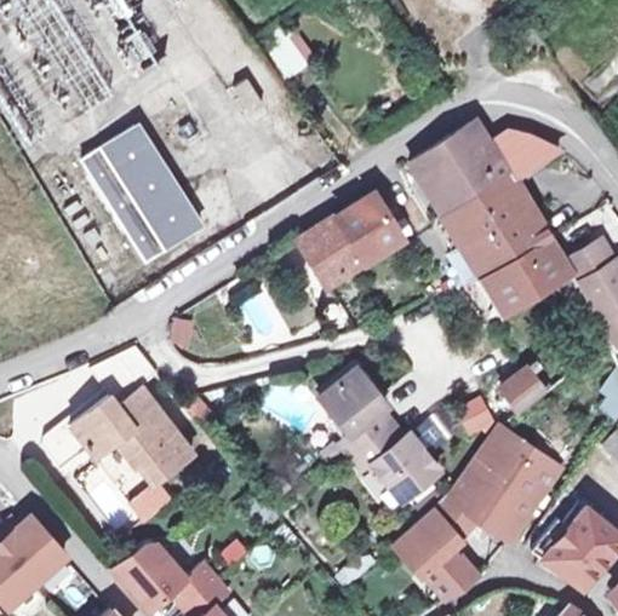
[(280,29),(255,49),(281,85),(308,65),(280,29)]
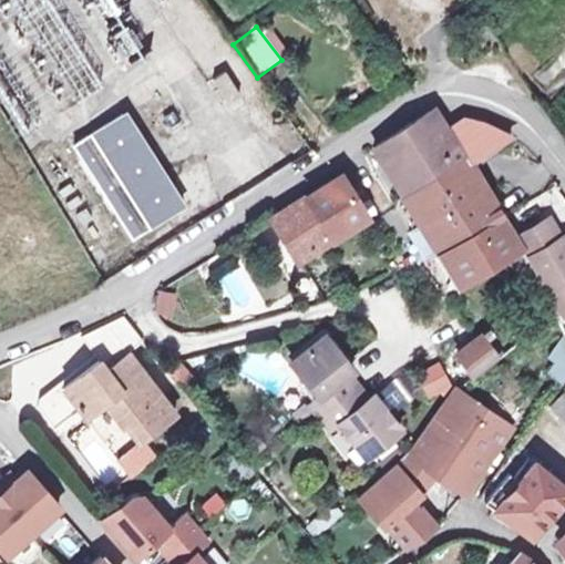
[(225,81),(213,89),(228,112),(240,104),(225,81)]
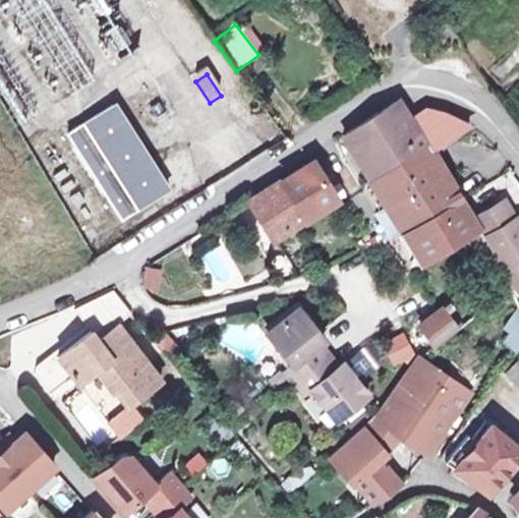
[(347,136),(376,180),(426,146),(408,119),(397,102),(396,101),(347,136)]
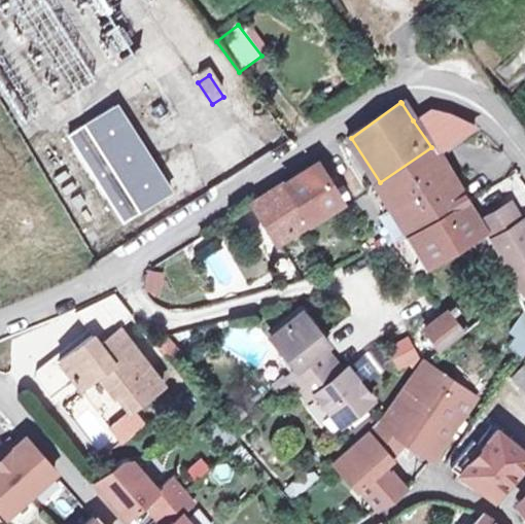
[(416,119),(413,120),(431,147),(476,125),(456,115),(434,108),(416,119)]
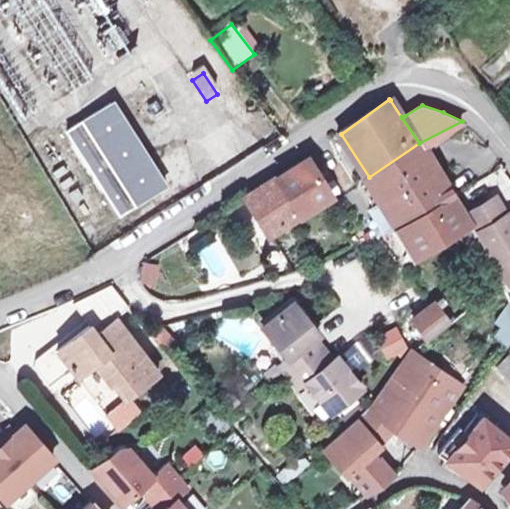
[(111,112),(67,140),(120,223),(164,195),(111,112)]
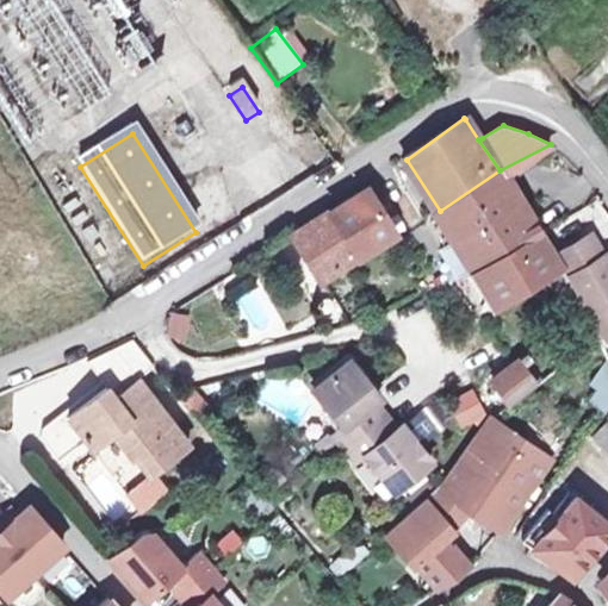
[(459,242),(477,270),(538,231),(500,170),(440,211),(459,242)]
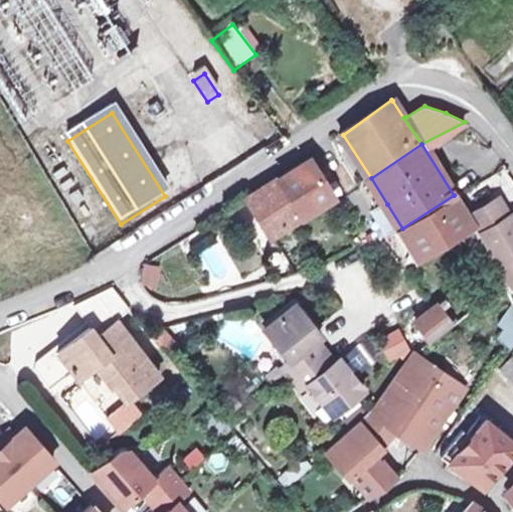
[(312,158),(249,197),(276,235),(337,197),(312,158)]
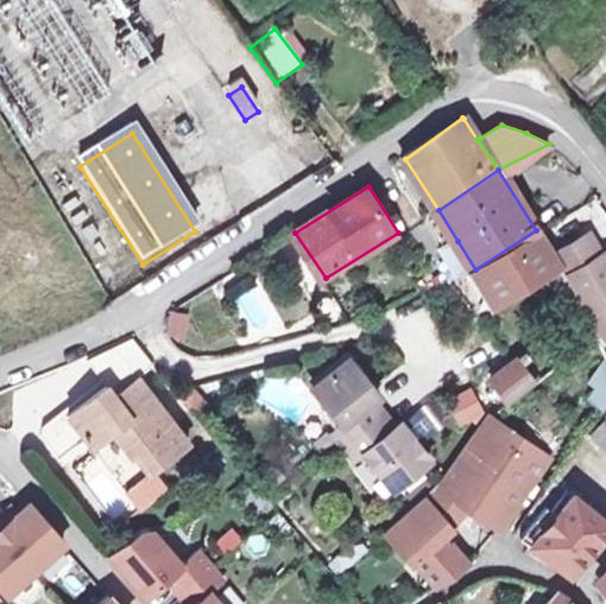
[(566,274),(536,230),(475,269),(494,302),(549,269),(556,280),(566,274)]
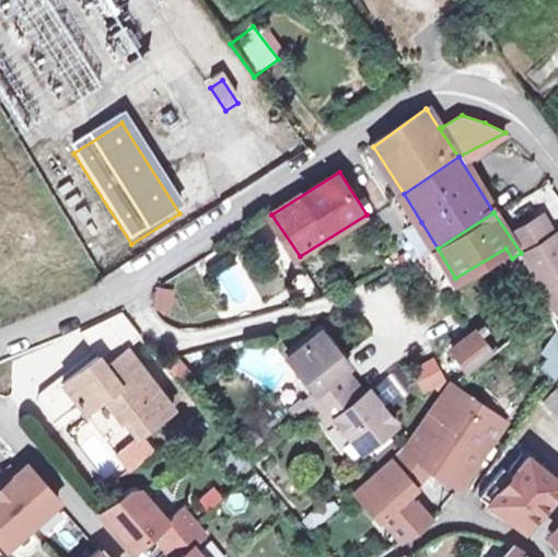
[(557,306),(557,232),(555,234),(543,213),(530,221),(527,229),(514,236),(526,257),(557,308),(557,306)]
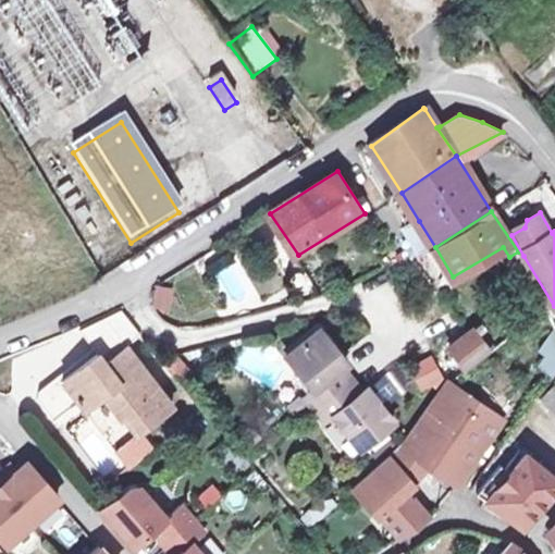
[(435,247),(419,221),(405,229),(421,253),(435,247)]
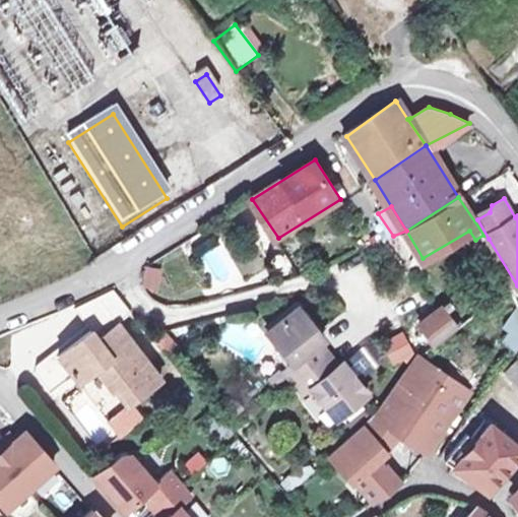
[(140,294),(157,294),(157,270),(141,270),(140,294)]
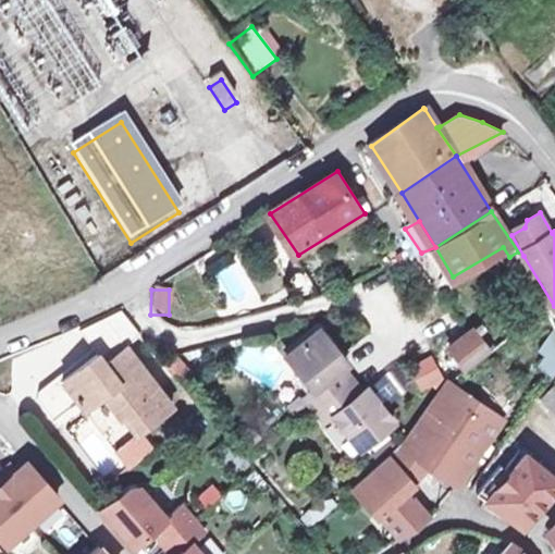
[(554,320),(537,344),(545,349),(538,359),(554,370),(554,320)]
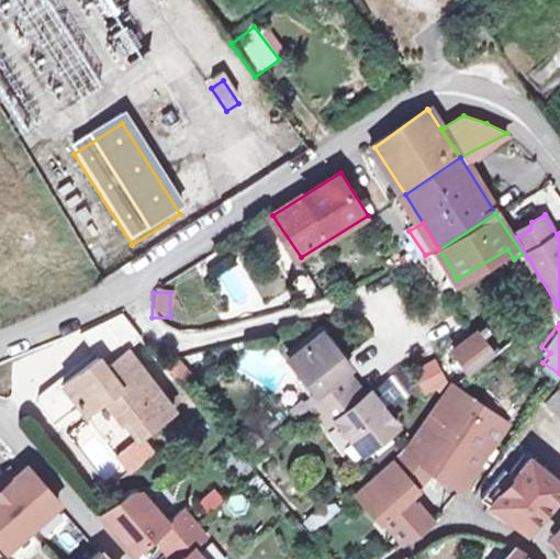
[(310,399),(321,413),(358,383),(348,370),(353,366),(326,331),(291,359),(318,392),(310,399)]
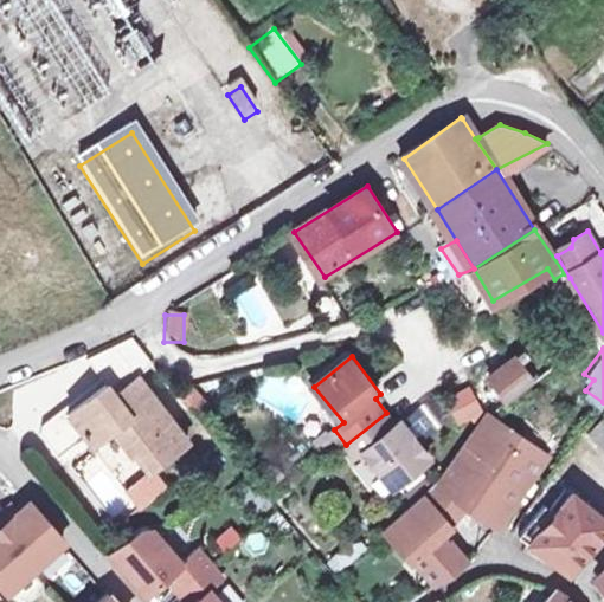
[(515,361),(495,375),(511,400),(532,383),(515,361)]
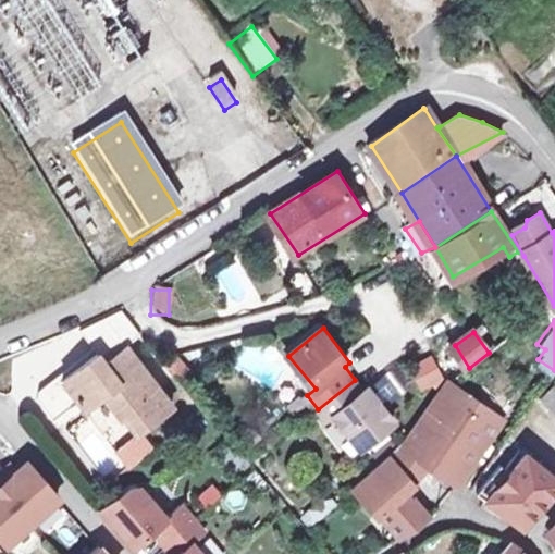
[(109,367),(130,349),(122,340),(100,356),(109,367)]
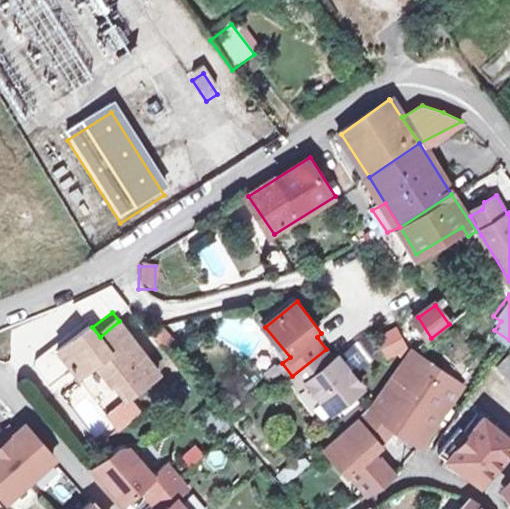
[(100,337),(92,327),(61,352),(83,377),(97,366),(117,388),(123,383),(137,399),(165,374),(119,321),(100,337)]
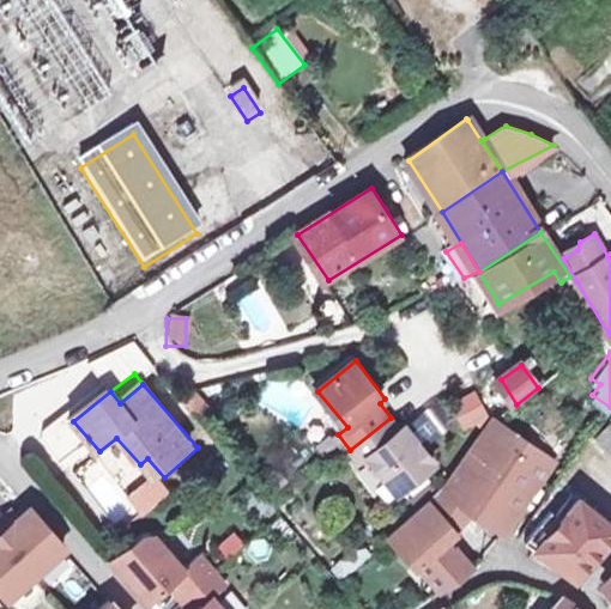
[(455,432),(483,425),(476,397),(447,406),(455,432)]
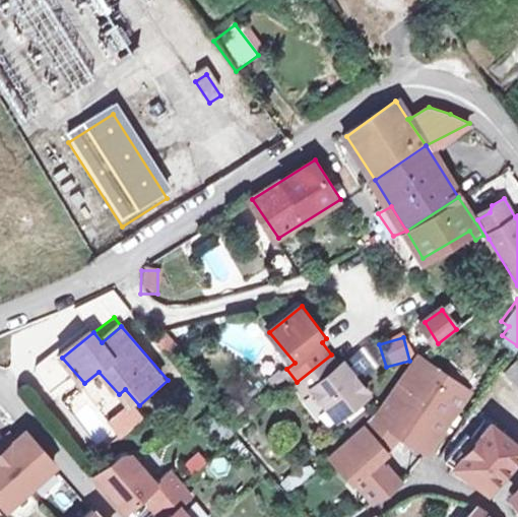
[(331,354),(297,382),(305,393),(313,387),(336,417),(369,393),(345,362),(340,366),(331,354)]
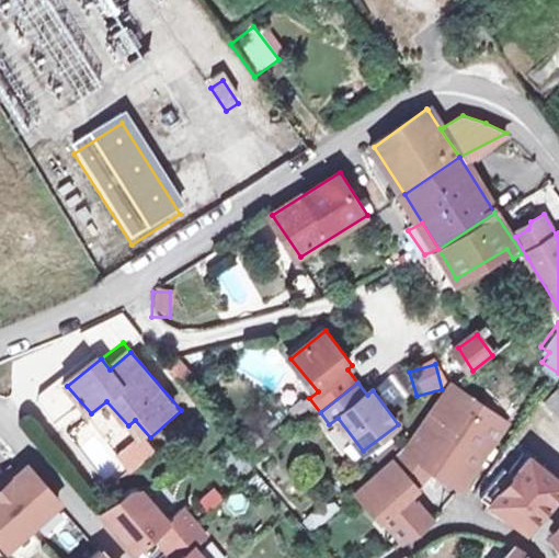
[(454,386),(428,420),(455,439),(459,433),(479,406),(454,386)]
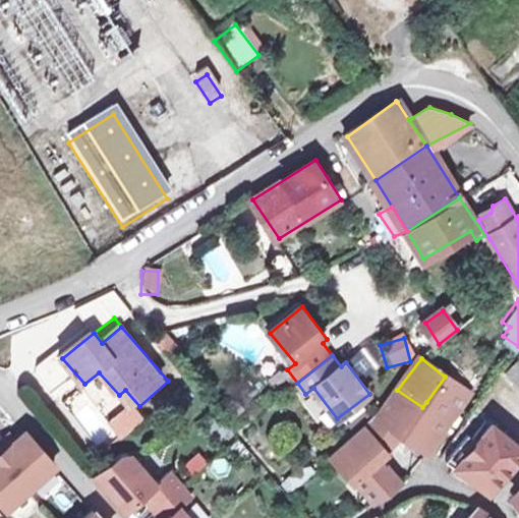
[(518,358),(508,369),(518,382),(518,358)]
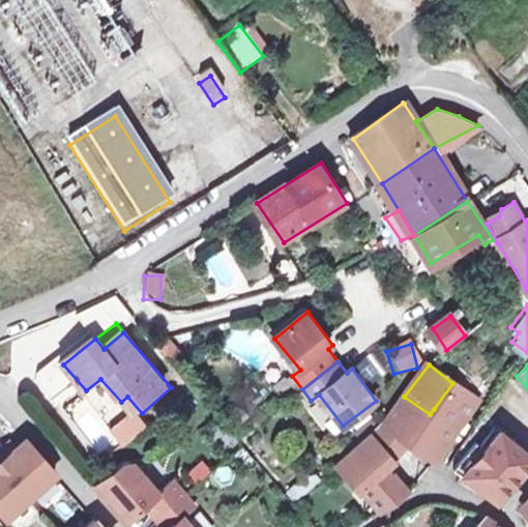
[(452,383),(434,409),(460,427),(478,402),(452,383)]
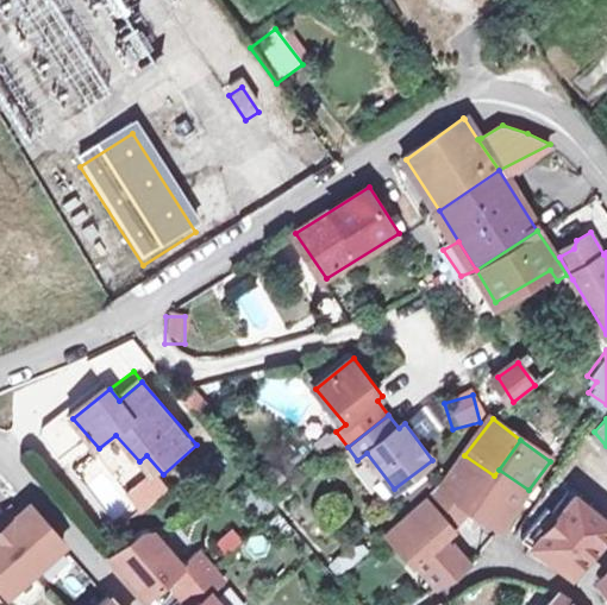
[(529,490),(499,470),(494,476),(464,455),(444,483),(390,529),(417,558),(444,534),(452,525),(448,522),(469,498),(474,502),(505,524),(529,490)]
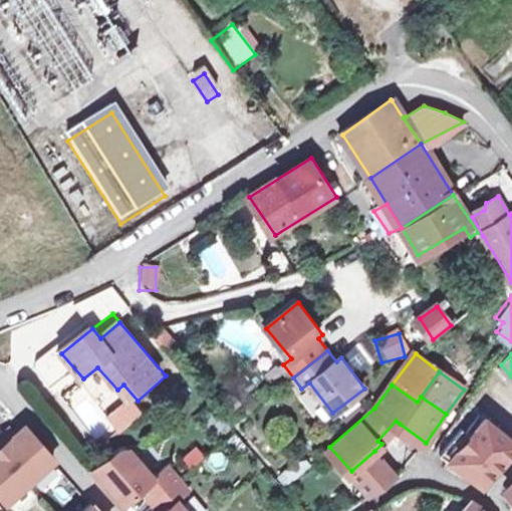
[(511,450),(511,435),(469,404),(436,448),(483,481),(511,450)]
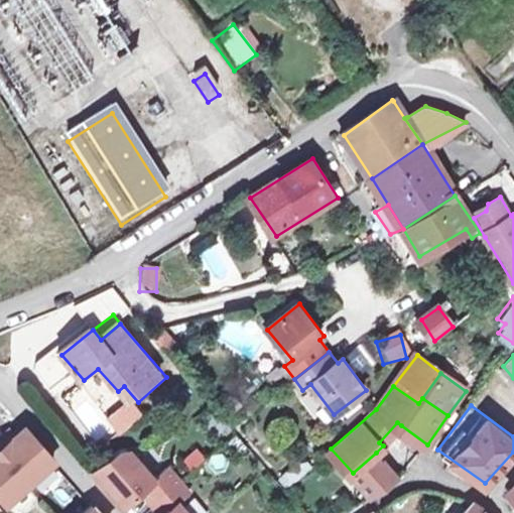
[(7,435),(0,440),(0,450),(30,485),(56,462),(27,428),(12,441),(7,435)]
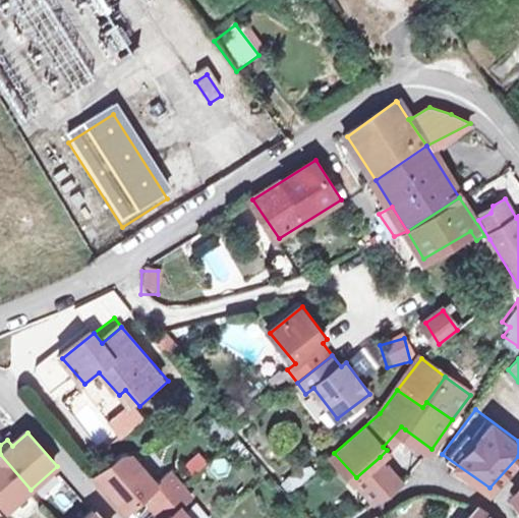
[(0,505),(5,511),(31,490),(0,454),(0,505)]
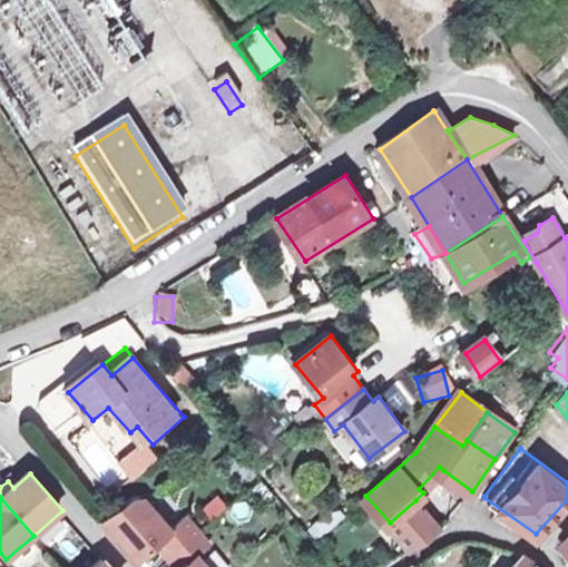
[(137,498),(105,521),(140,563),(162,544),(173,557),(202,531),(189,517),(174,530),(144,497),(137,498)]
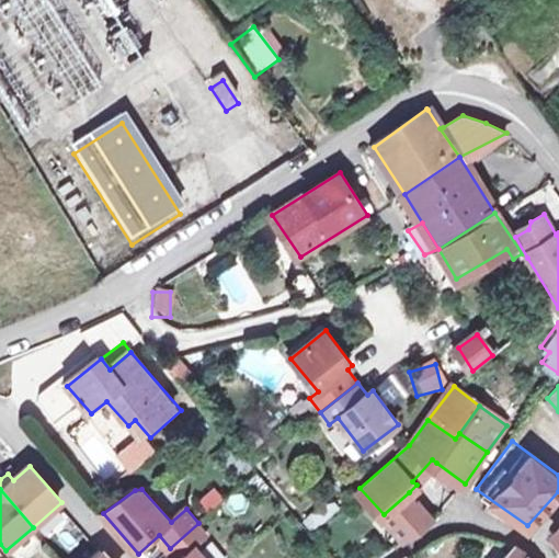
[(194,505),(205,519),(221,503),(210,491),(194,505)]
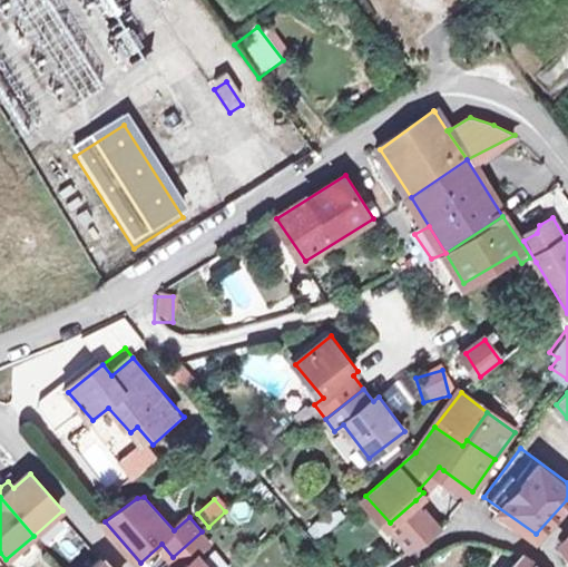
[(439,526),(415,500),(390,522),(412,547),(413,546),(439,526)]
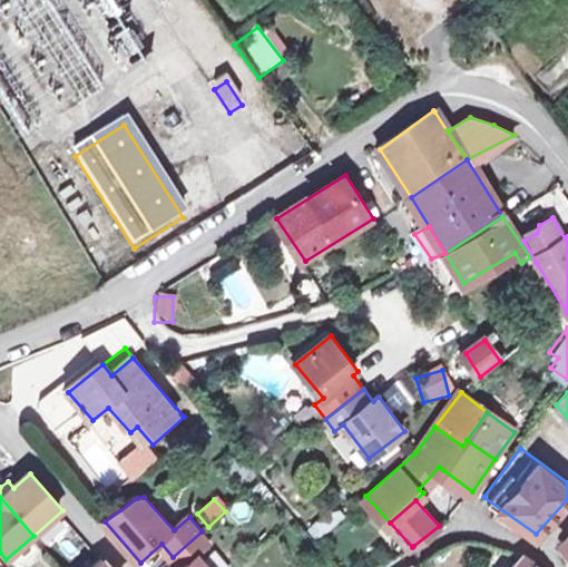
[(202,531),(173,557),(180,566),(208,566),(201,558),(215,546),(202,531)]
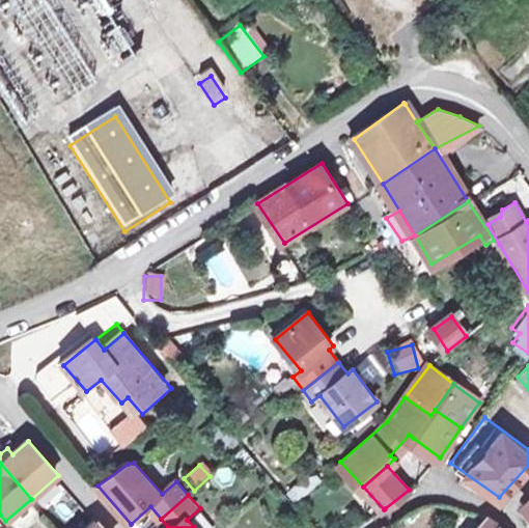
[(504,527),(484,516),(472,527),(504,527)]
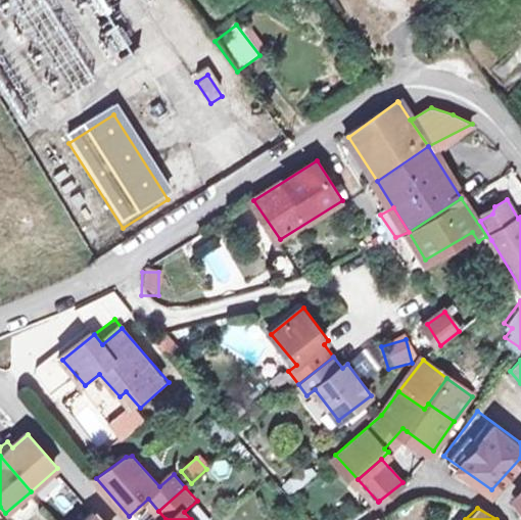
[(102,519),(95,511),(85,519),(102,519)]
